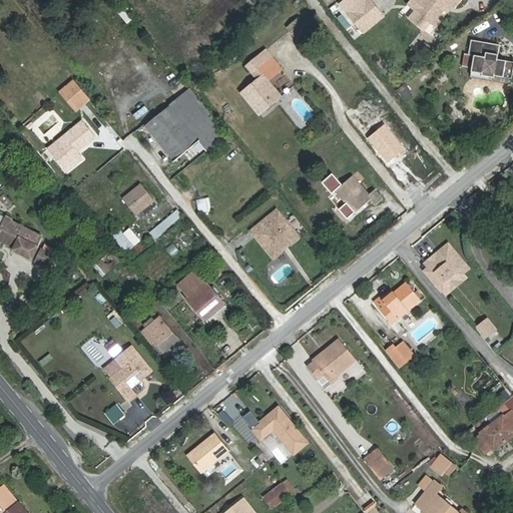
[(368,36),(388,21),(370,0),(353,0),(345,7),(368,36)]
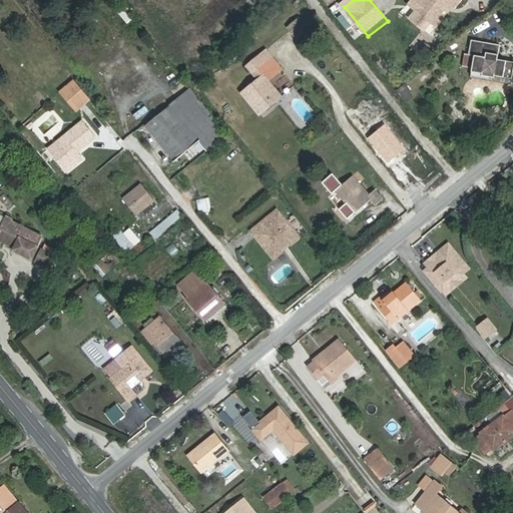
[(418,0),(413,7),(420,13),(414,21),(429,33),(436,25),(442,29),(464,0),(429,0),(429,1),(427,0),(418,0)]
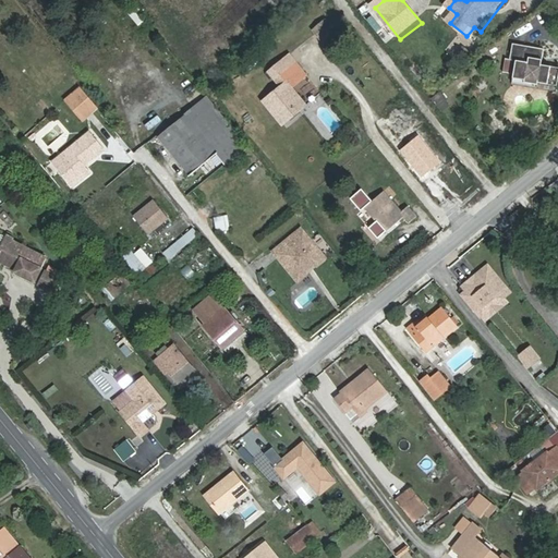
[(138,26),(145,21),(134,9),(128,13),(138,26)]
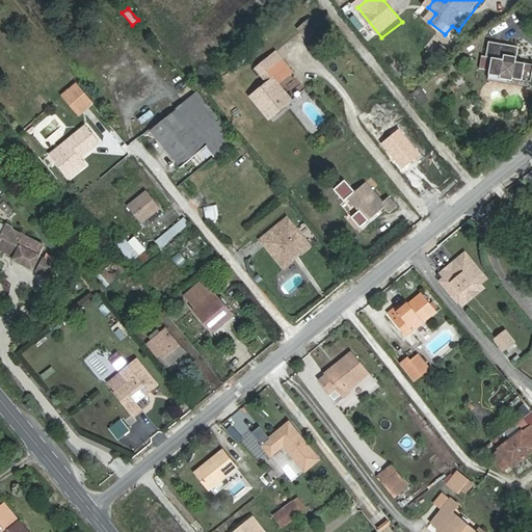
[(531,63),(516,61),(519,46),(488,42),(486,58),(491,59),(489,75),(501,77),(500,79),(513,81),(513,79),(531,81),(531,76),(531,63)]
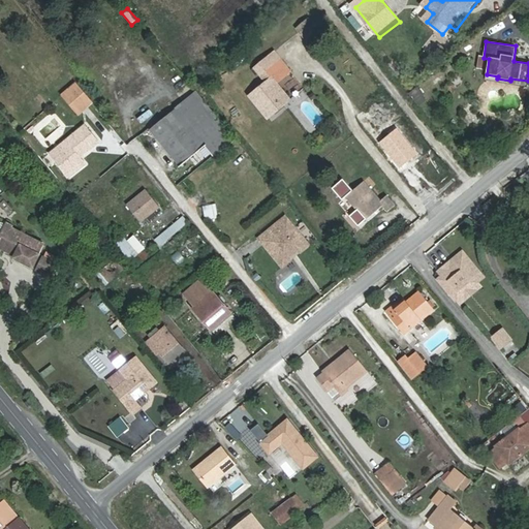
[(293,69),(278,52),(254,71),(268,87),(254,98),(272,120),(294,102),(278,83),(293,69)]
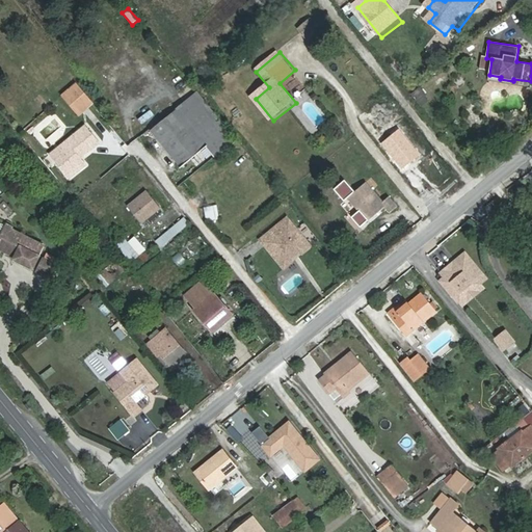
[(291,85),(296,94),(303,89),(298,81),(291,85)]
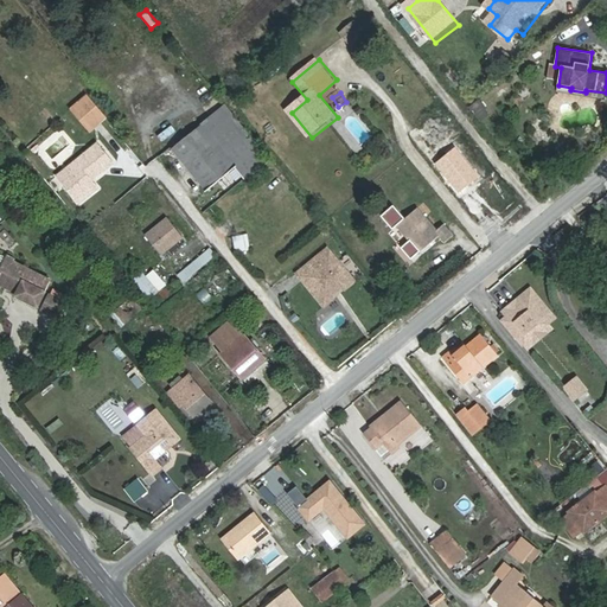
[(91,135),(108,122),(88,98),(71,112),(91,135)]
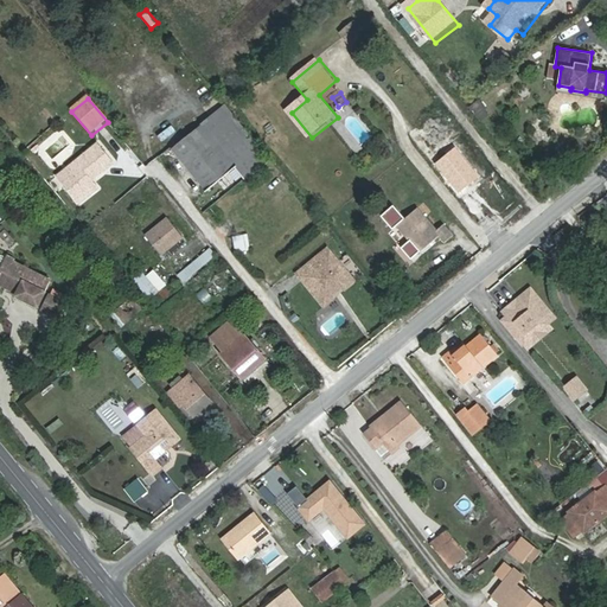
[(241,173),(266,154),(218,100),(165,145),(200,187),(234,164),(241,173)]
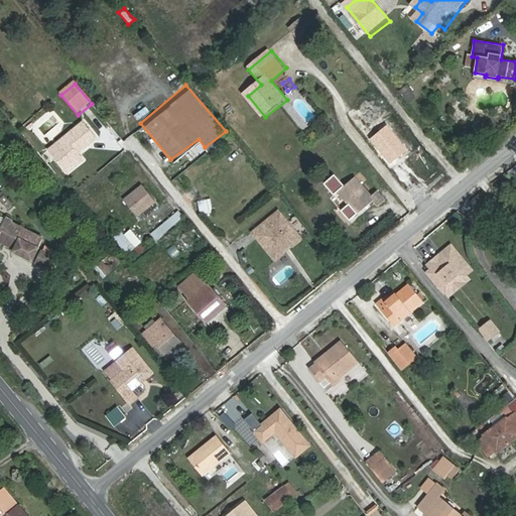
[(85,162),(79,156),(96,142),(83,127),(50,154),(70,175),(85,162)]
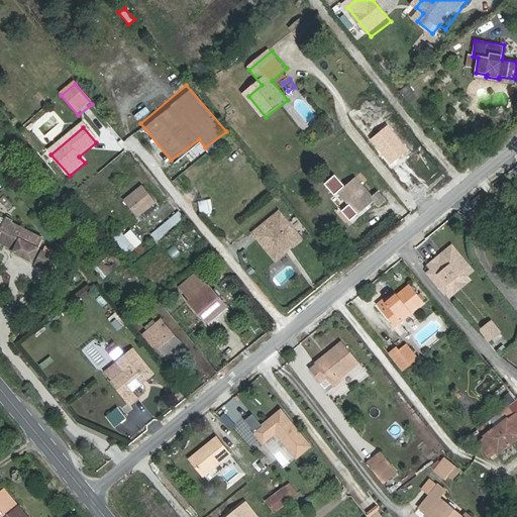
[(387,129),(372,142),(390,165),(406,151),(387,129)]
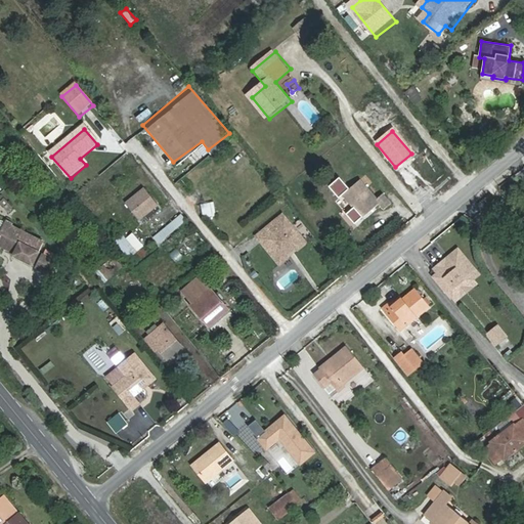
[(381,199),(363,179),(347,193),(366,217),(383,203),(388,209),(394,204),(386,193),(381,199)]
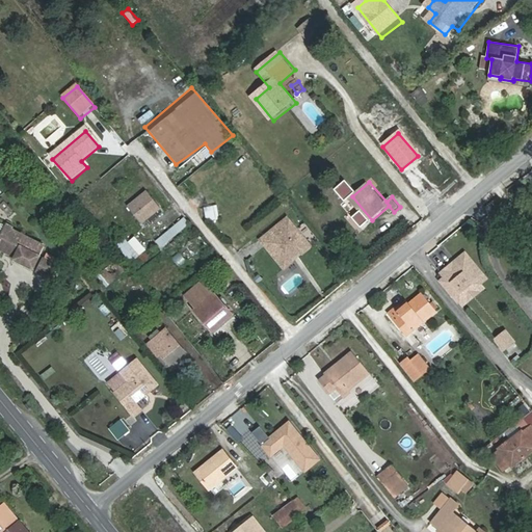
[(159,211),(147,195),(129,209),(141,224),(159,211)]
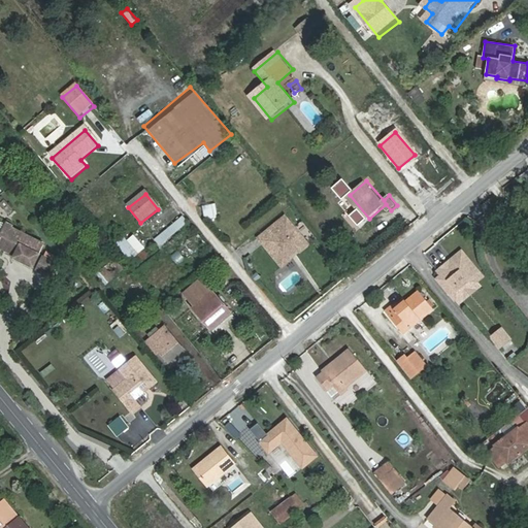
[(205,220),(219,218),(217,203),(203,205),(205,220)]
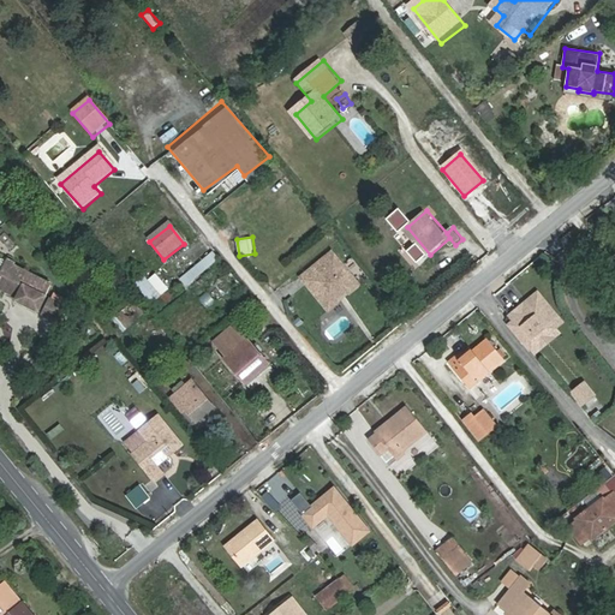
[(184,287),(218,261),(213,255),(179,281),(184,287)]
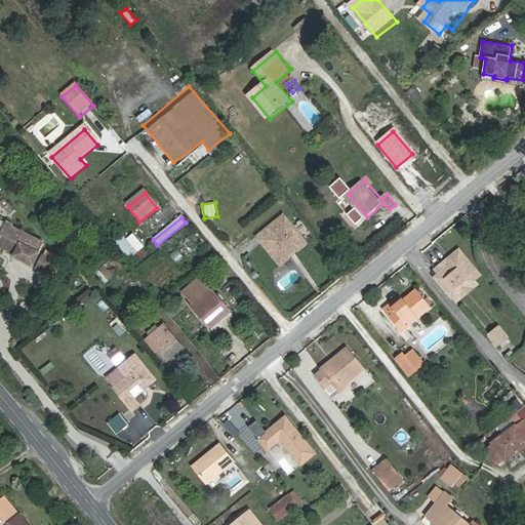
[(280,265),(306,243),(285,217),(258,239),(280,265)]
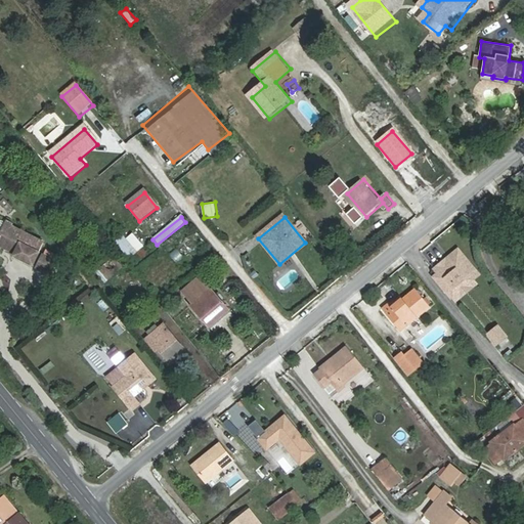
[(10,225),(5,223),(4,225),(0,233),(0,246),(15,253),(14,256),(33,264),(43,244),(9,227),(10,225)]
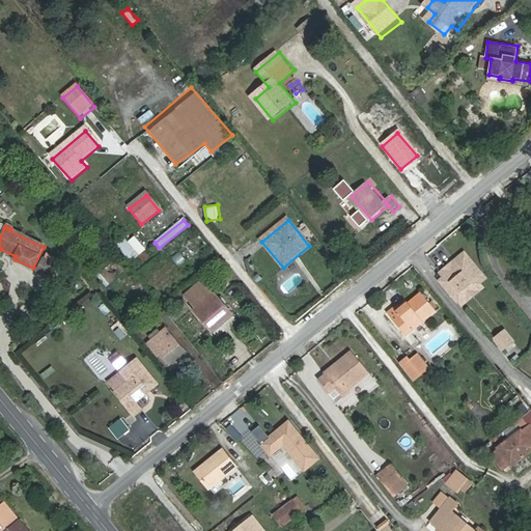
[(171,259),(179,268),(206,242),(197,233),(171,259)]
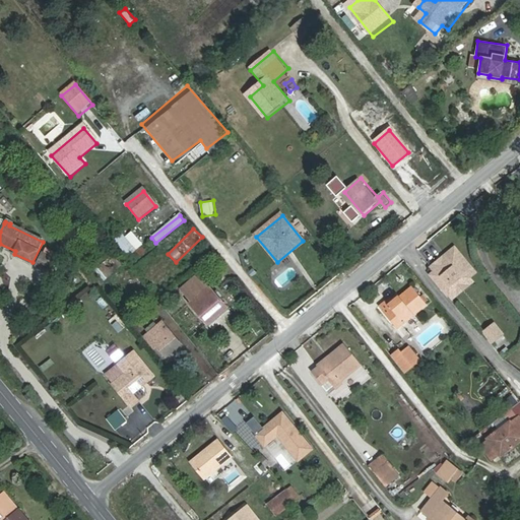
[(140,246),(130,234),(123,239),(121,236),(113,242),(125,258),(140,246)]
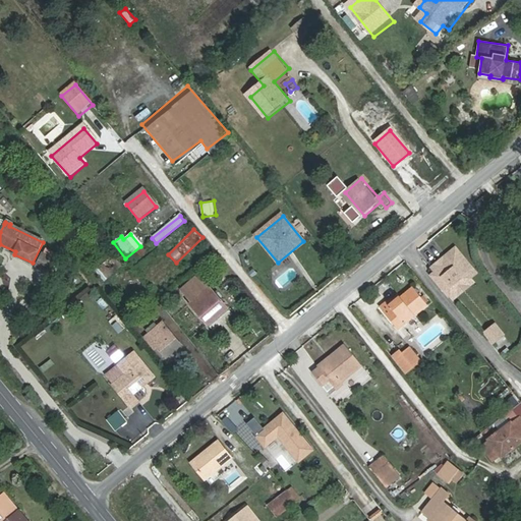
[(476,269),(460,250),(431,274),(448,292),(476,269)]
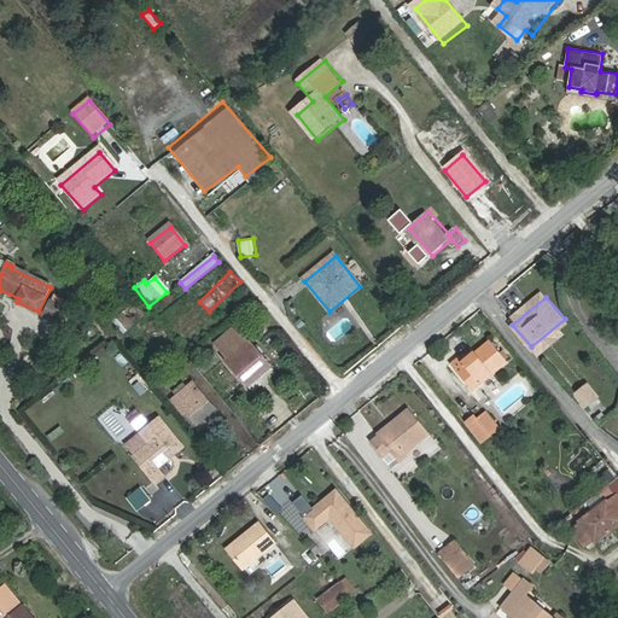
[(66,309),(51,301),(44,315),(60,322),(66,309)]
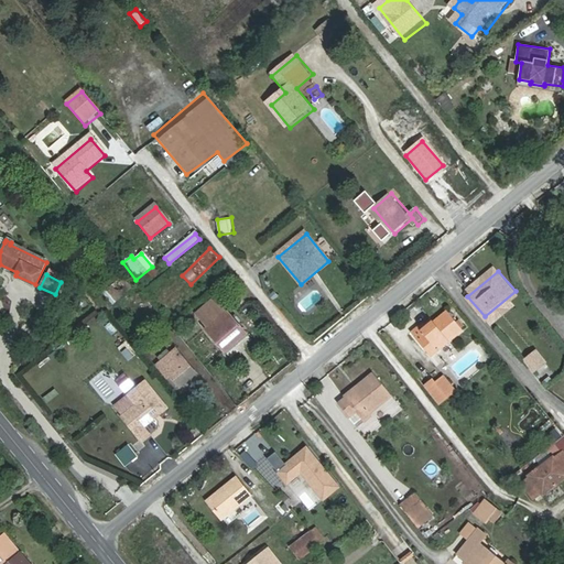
[(112,305),(130,291),(117,275),(108,283),(111,285),(102,292),(112,305)]
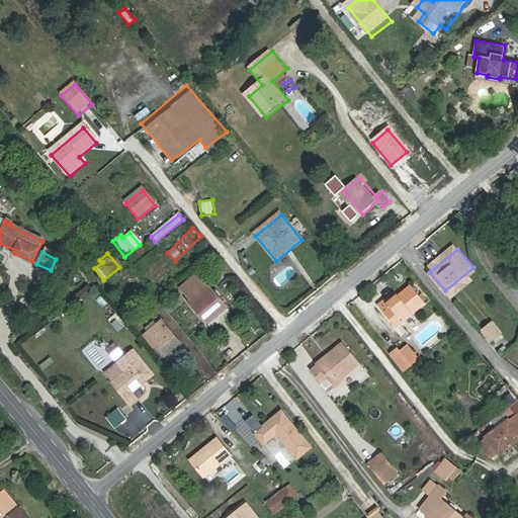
[(235,309),(205,273),(185,289),(216,325),(235,309)]
